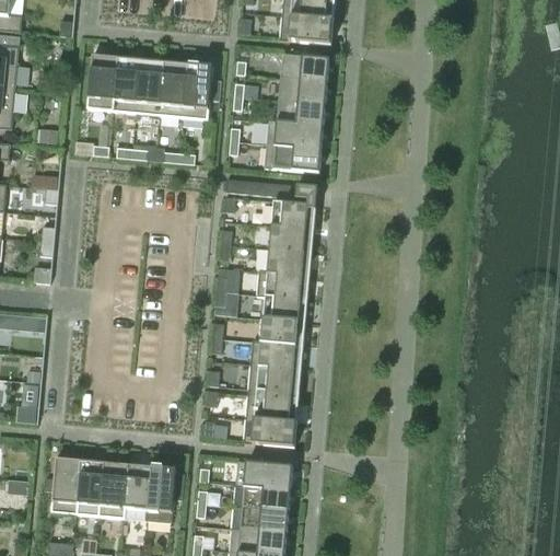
[(9,13),(10,0),(0,0),(0,30),(21,32),(22,14),(9,13)]
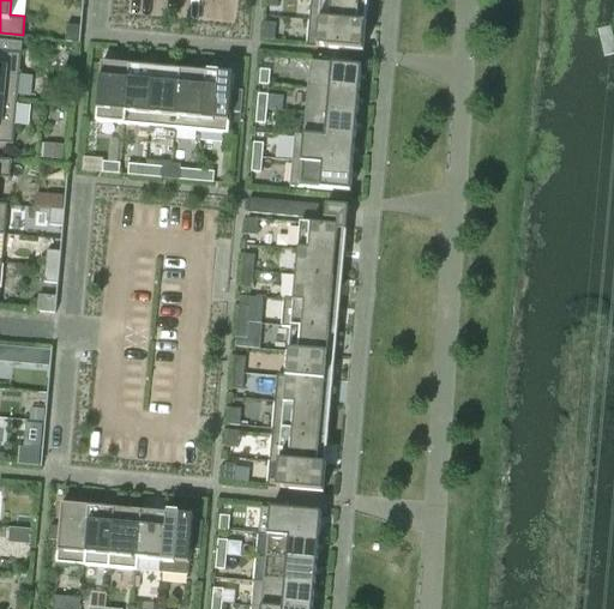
[(363,48),(367,0),(311,0),(307,43),(363,48)]
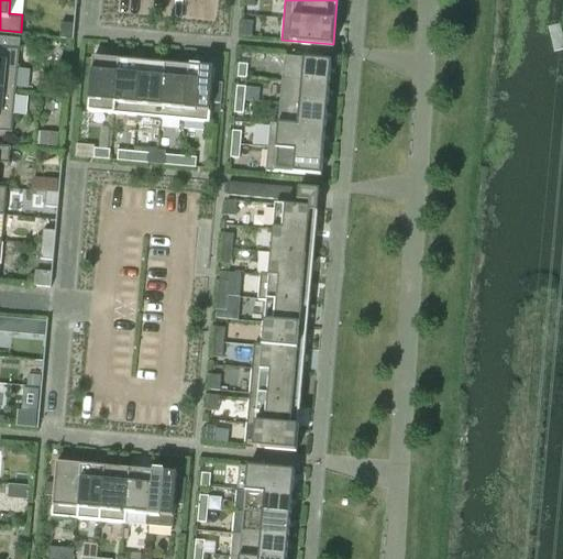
[(253,19),(243,18),(241,32),(252,33),(253,19)]
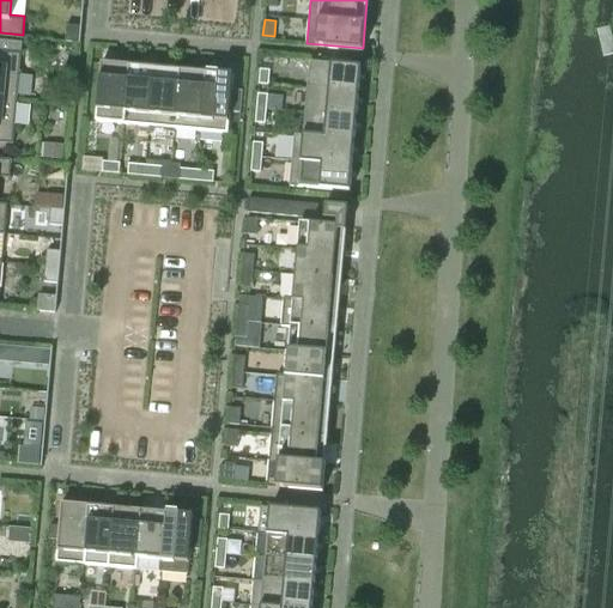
[(79,40),(80,23),(67,22),(66,38),(79,40)]
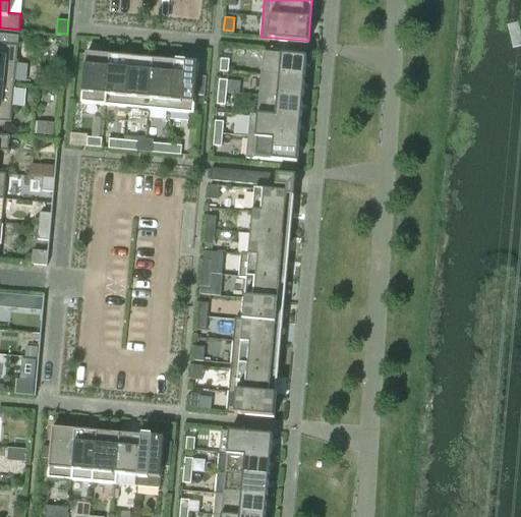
[(0,79),(14,81),(18,34),(0,32),(0,79)]
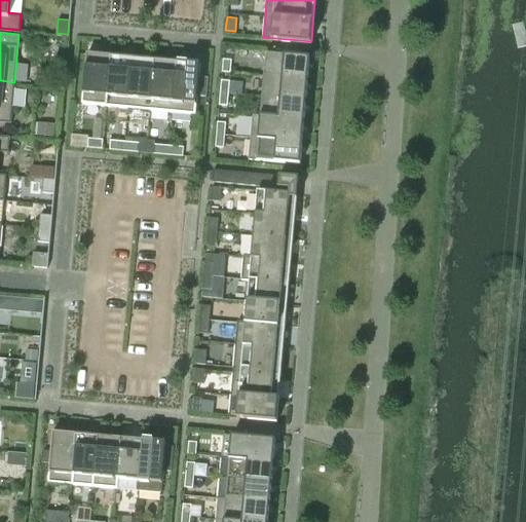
[(110,52),(86,50),(82,102),(106,104),(110,52)]
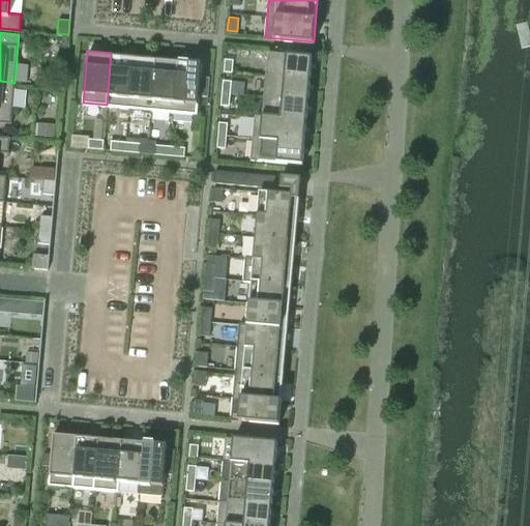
[(312,55),(268,51),(266,74),(310,78),(312,55)]
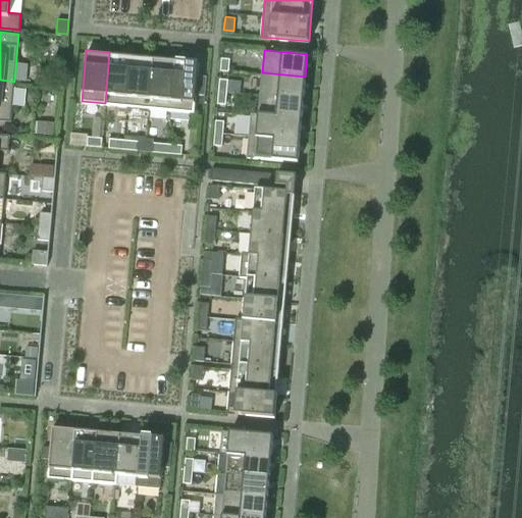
[(131,54),(109,52),(105,103),(126,105),(131,54)]
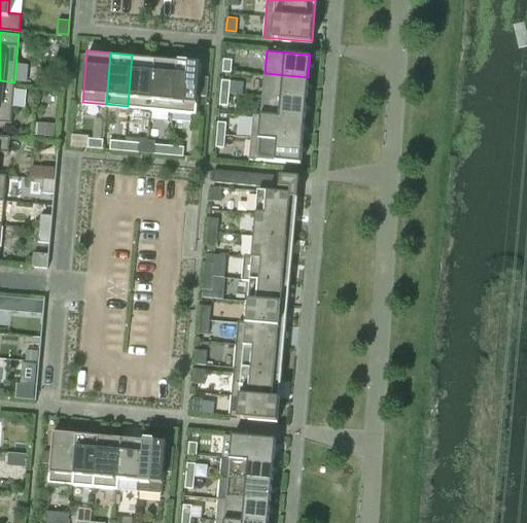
[(154,57),(132,55),(128,106),(150,108),(154,57)]
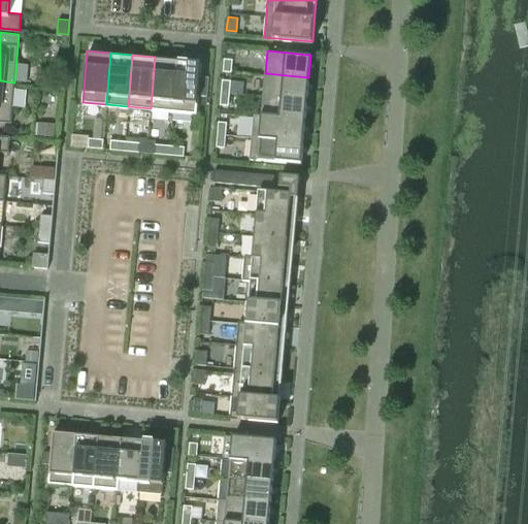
[(177,59),(155,57),(151,108),(172,110),(177,59)]
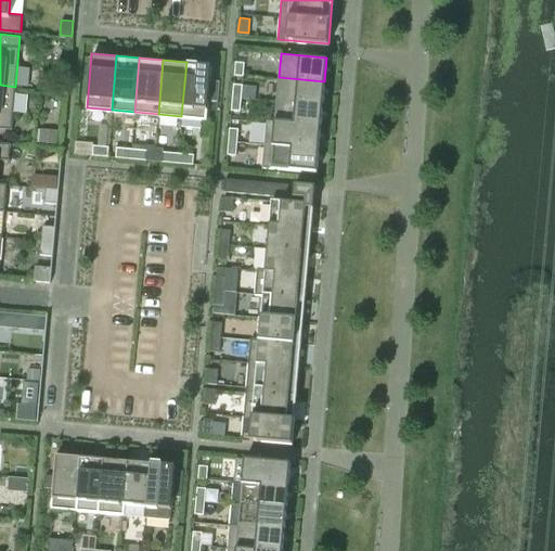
[(244,61),(235,60),(234,73),(243,74),(244,61)]
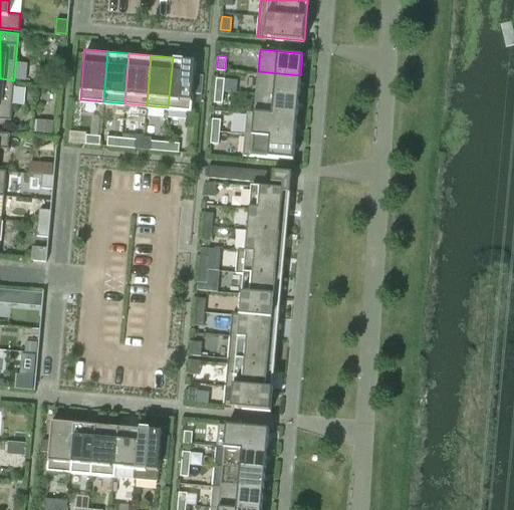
[(195,59),(173,57),(168,107),(191,109),(195,59)]
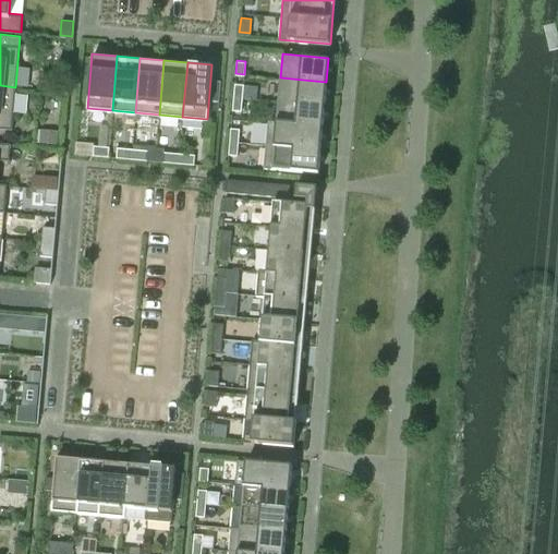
[(326,82),(280,77),(278,99),(325,104),(326,82)]
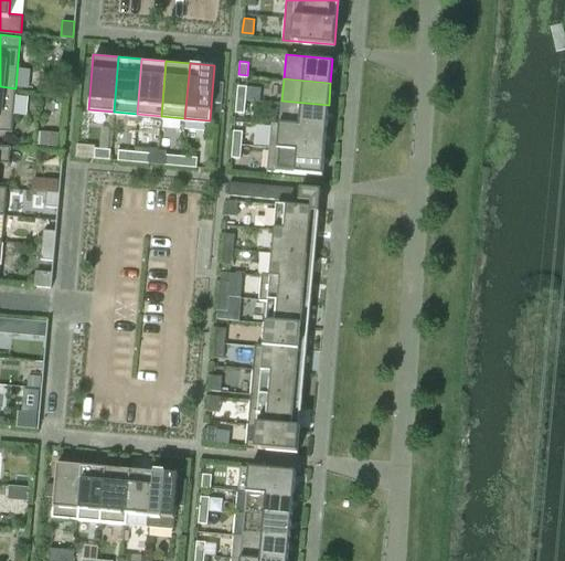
[(246,84),(237,83),(236,96),(245,97),(246,84)]
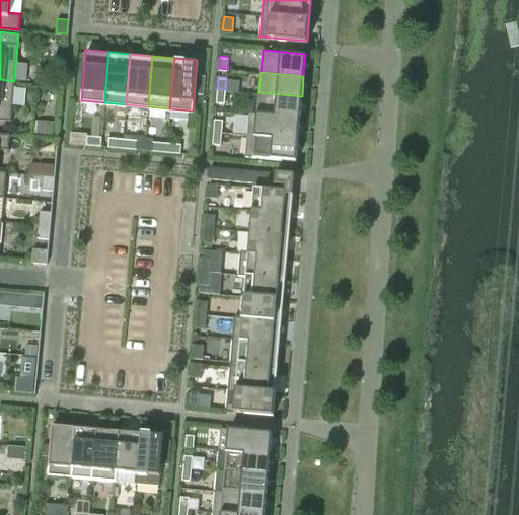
[(0,118),(11,119),(14,81),(0,79),(0,118)]
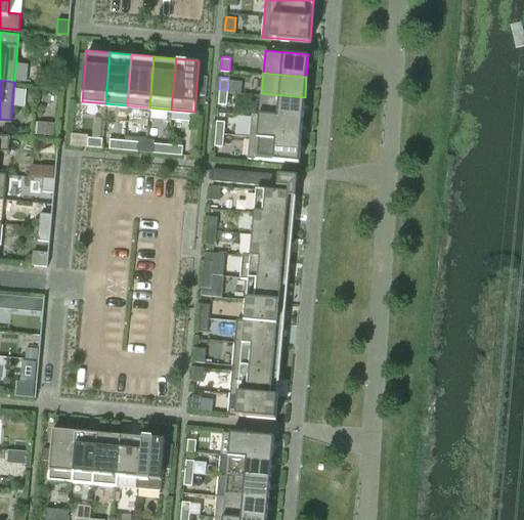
[(227,90),(219,89),(218,101),(226,102),(227,90)]
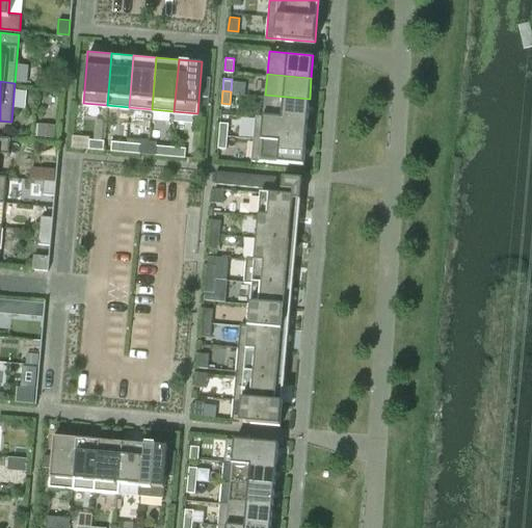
[(310,99),(265,95),(263,114),(255,113),(255,115),(308,120),(310,99)]
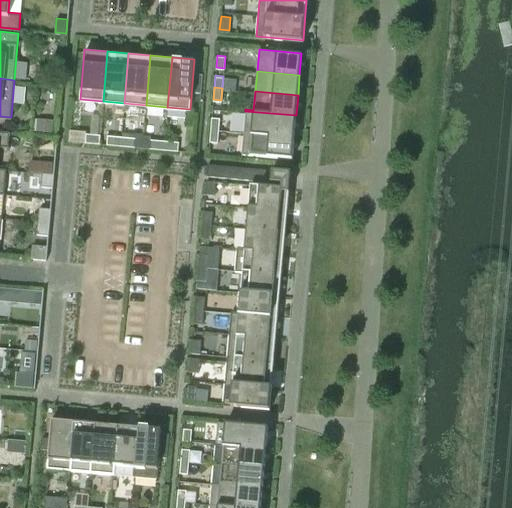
[(296,115),(245,111),(243,131),(294,135),(296,115)]
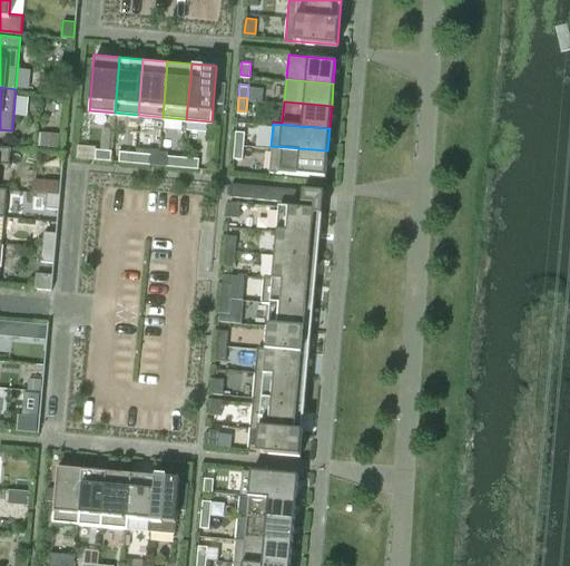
[(244,130),(235,129),(234,143),(243,144),(244,130)]
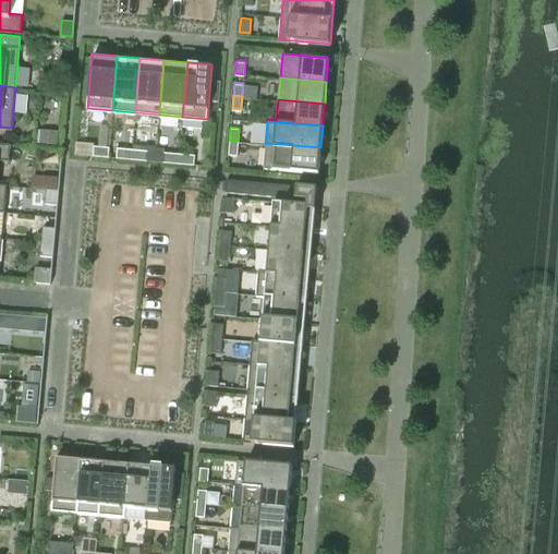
[(238,141),(229,140),(228,153),(237,154),(238,141)]
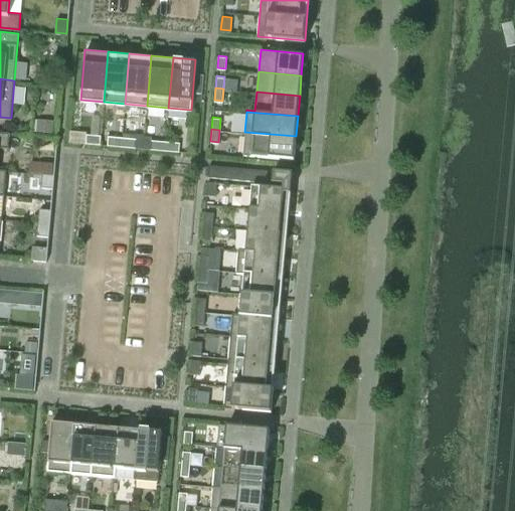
[(0,146),(8,147),(10,131),(0,130),(0,146)]
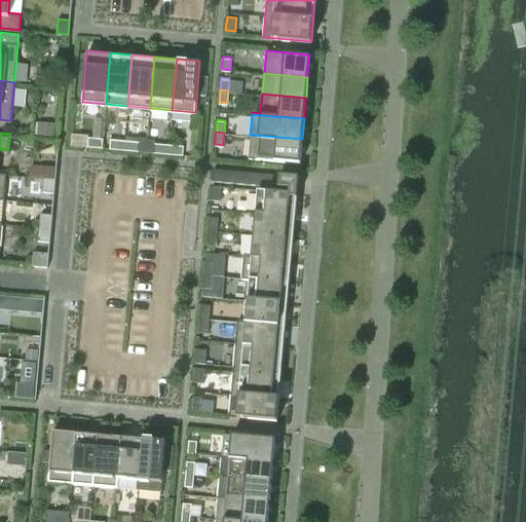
[(302,139),(250,135),(248,157),(300,161),(302,139)]
